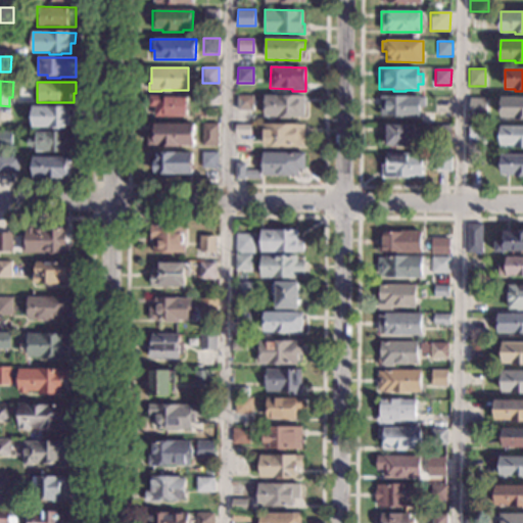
[(187,117),(154,117),(154,107),(149,107),(149,96),(187,97),(187,117)]
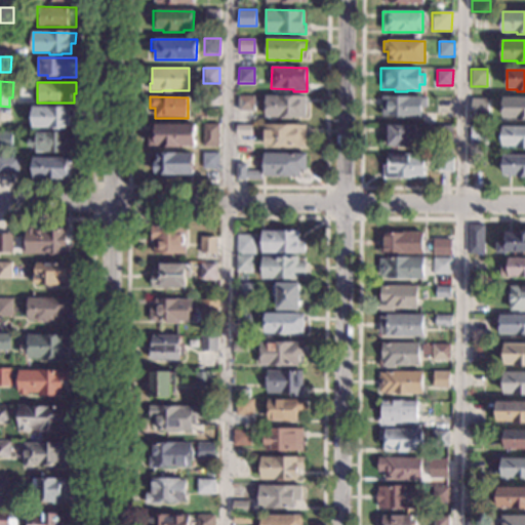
[(218,106),(203,106),(203,96),(218,96),(218,106)]
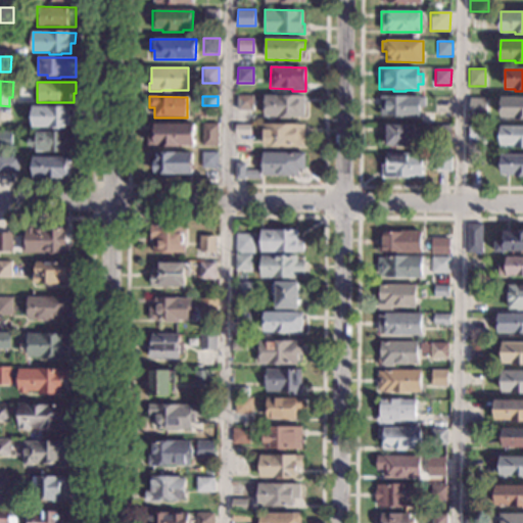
[(252,110),(237,110),(237,96),(253,97),(252,110)]
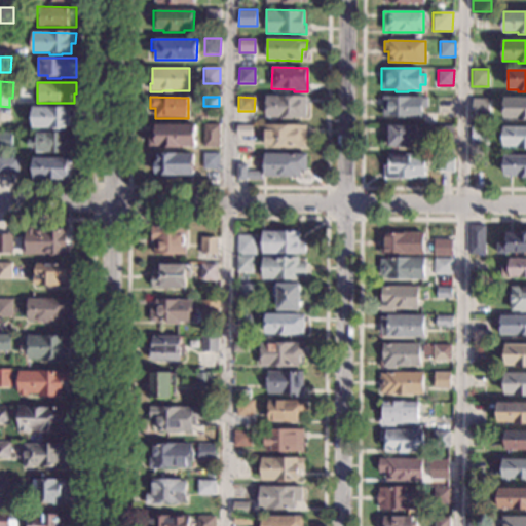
[(306,117),(291,117),(291,119),(280,119),(280,117),(265,117),(266,97),(306,97),(306,117)]
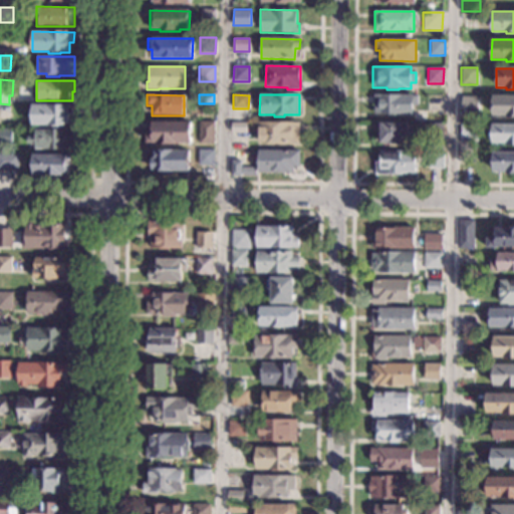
[(418,104),(412,104),(412,114),(399,114),(399,115),(388,115),(388,113),(373,113),(373,95),(418,95),(418,104)]
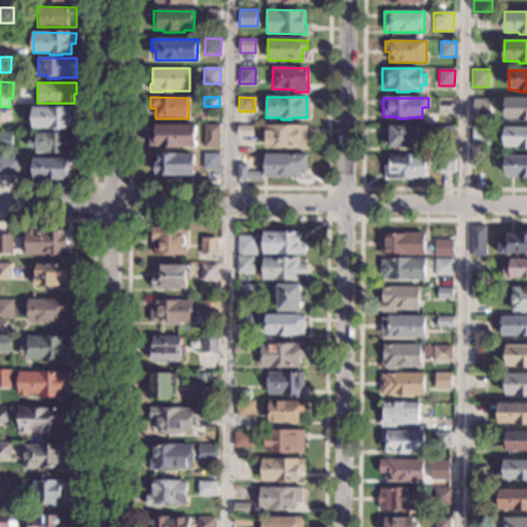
[(489,99),(489,114),(472,114),(472,98),(489,99)]
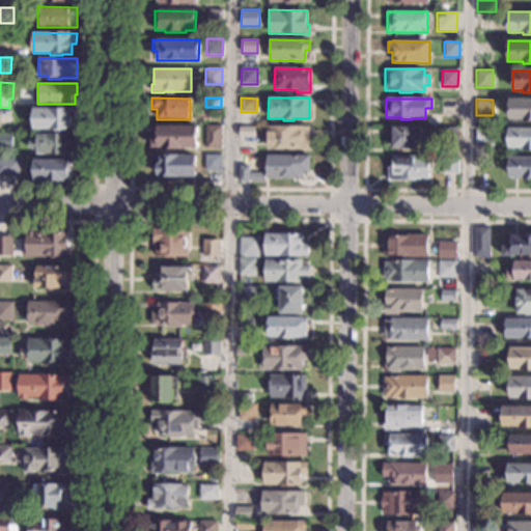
[(530,121),(524,121),(524,119),(508,119),(509,100),(530,100),(530,121)]
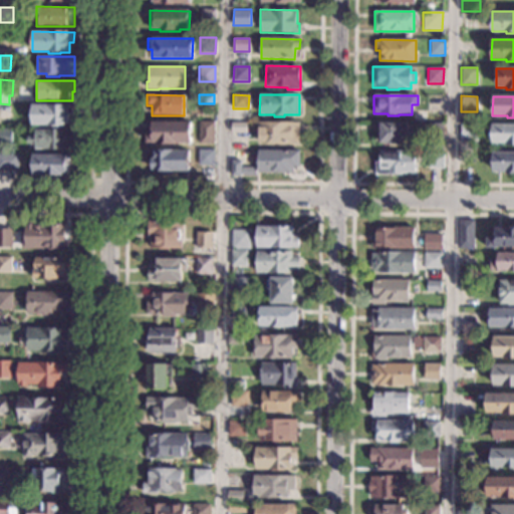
[(11,120),(0,120),(0,104),(11,104),(11,120)]
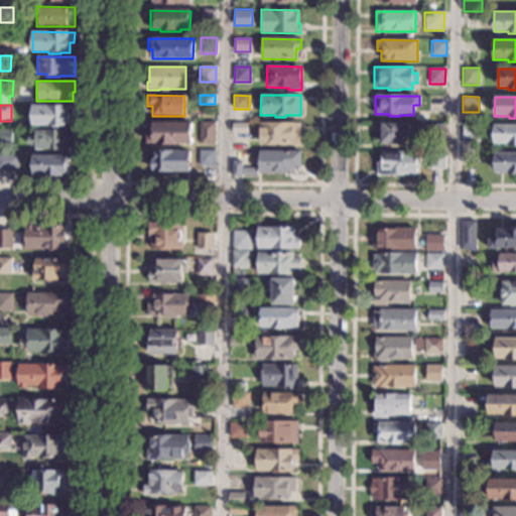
[(74,116),(69,116),(69,126),(60,126),(60,128),(47,127),(47,126),(31,126),(31,105),(74,106),(74,116)]
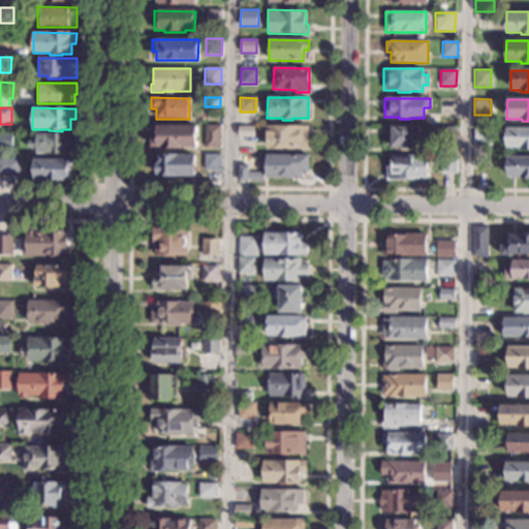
[(197,126),(196,148),(182,148),(182,150),(161,149),(161,148),(151,148),(151,125),(197,126)]
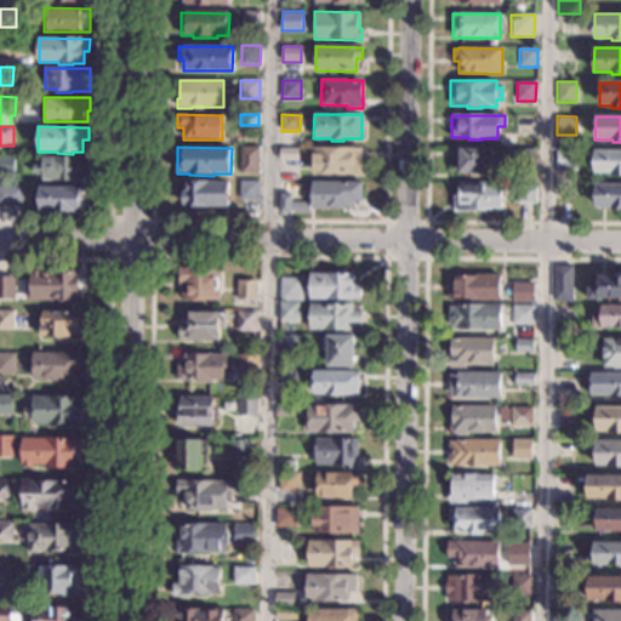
[(258,174),(240,174),(240,147),(258,147),(258,174)]
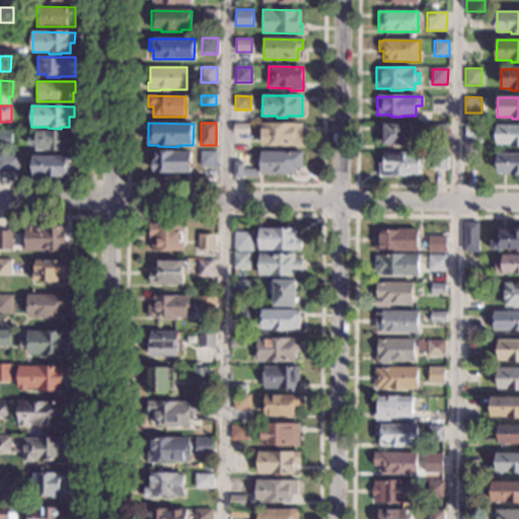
[(249,135),(233,135),(233,124),(249,124),(249,135)]
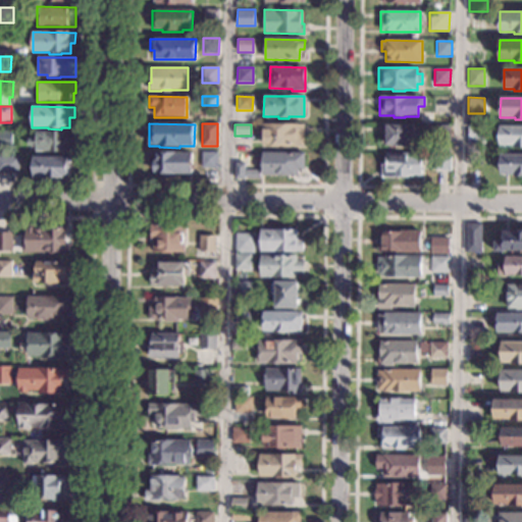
[(304,146),(261,146),(262,124),(304,124),(304,146)]
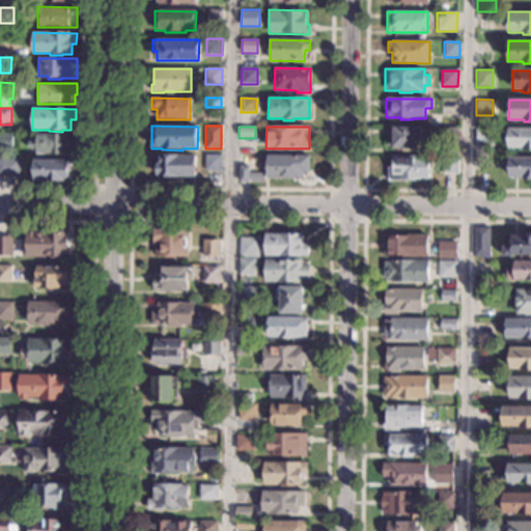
[(420,128),(420,147),(391,147),(391,137),(387,137),(387,127),(420,128)]
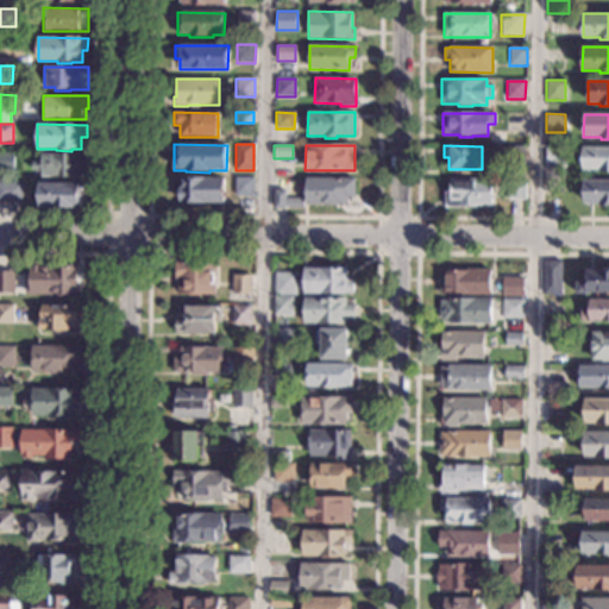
[(526,164),(507,164),(507,146),(526,146),(526,164)]
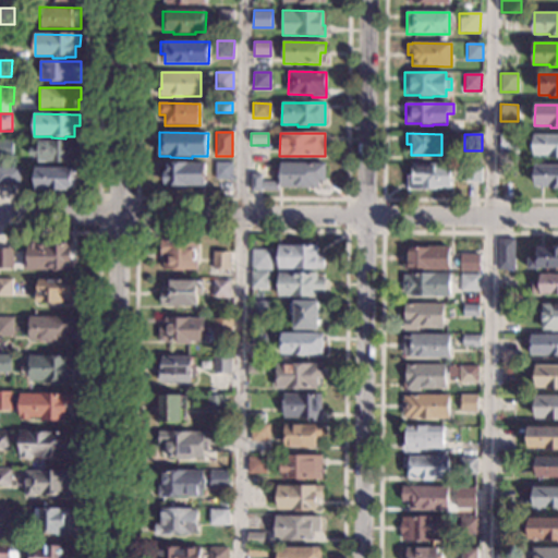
[(557,158),(549,158),(549,156),(534,155),(535,135),(557,135),(557,158)]
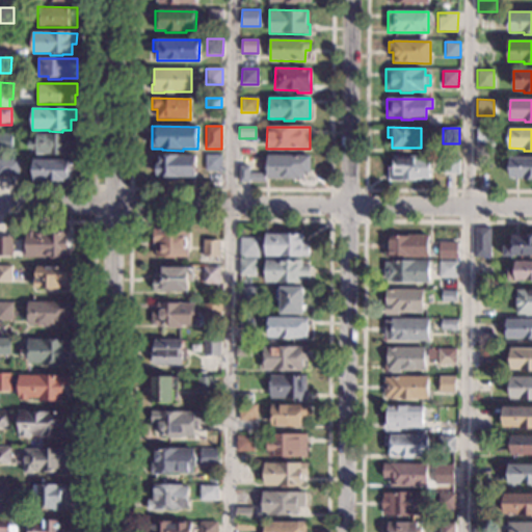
[(11,150),(0,150),(0,134),(12,134),(11,150)]
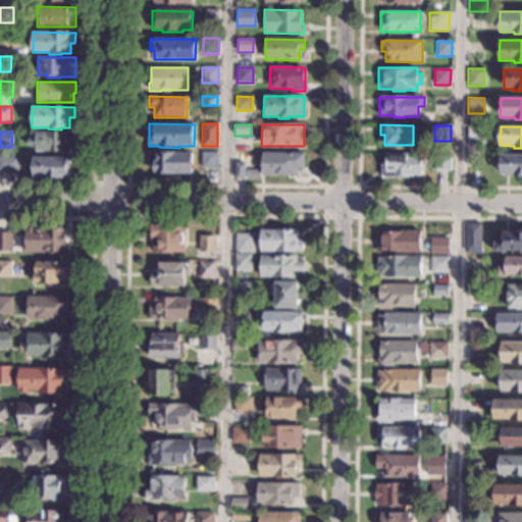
[(74,152),(36,151),(36,146),(29,146),(29,139),(36,139),(36,132),(74,133),(74,152)]
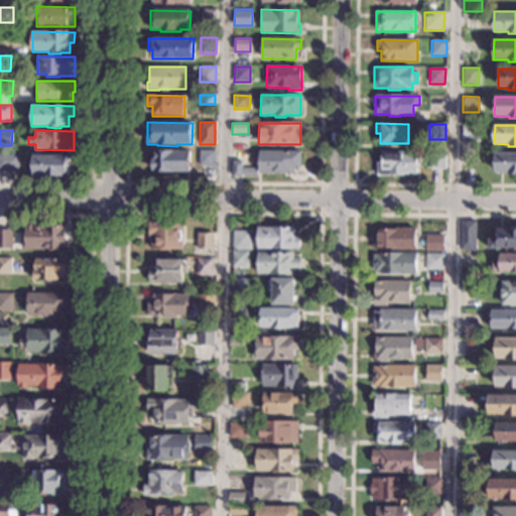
[(215,166),(199,166),(200,150),(215,150),(215,166)]
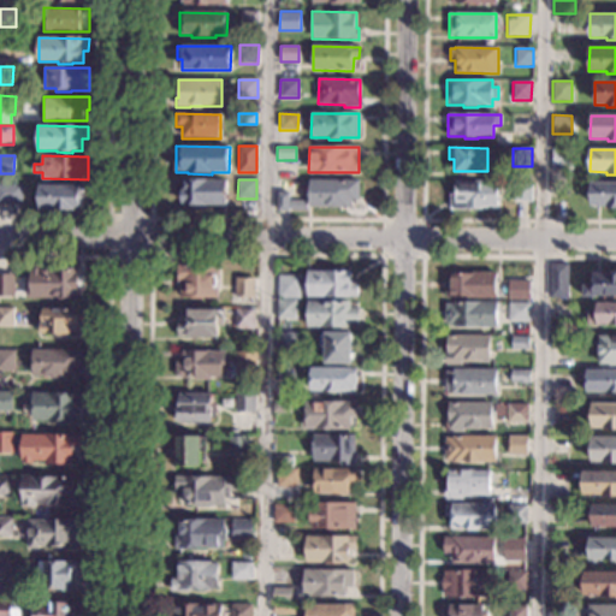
[(359,200),(351,200),(351,207),(309,207),(309,179),(359,181),(359,200)]
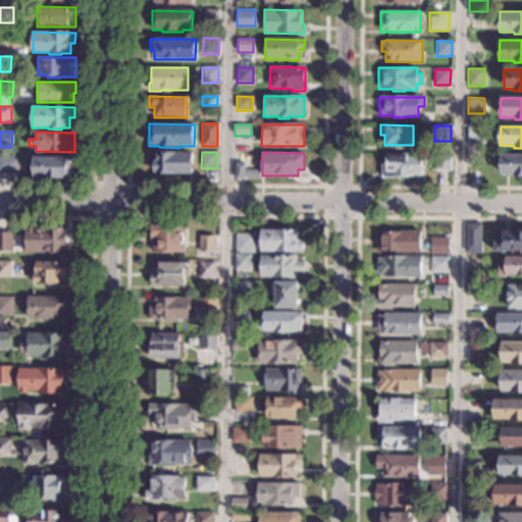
[(192,174),(154,173),(154,162),(149,162),(149,153),(193,154),(192,174)]
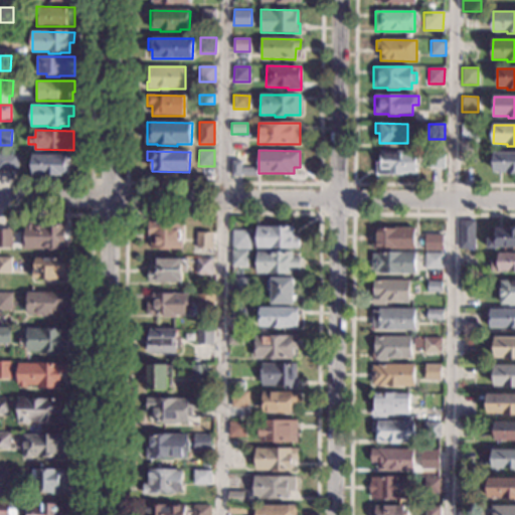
[(416,173),(402,173),(402,175),(375,175),(375,162),(380,162),(380,152),(416,152),(416,173)]
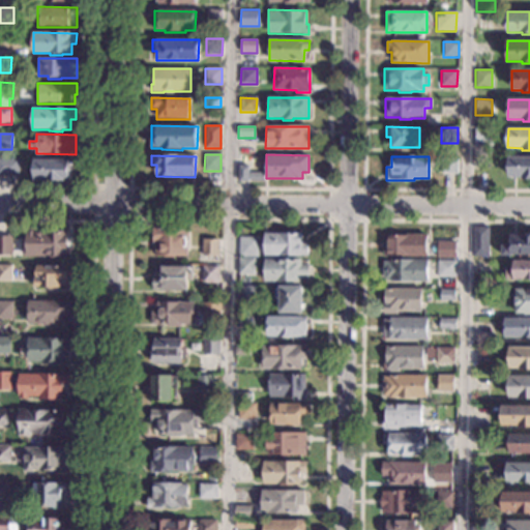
[(529,156),(529,179),(522,179),(522,178),(508,177),(508,156),(529,156)]
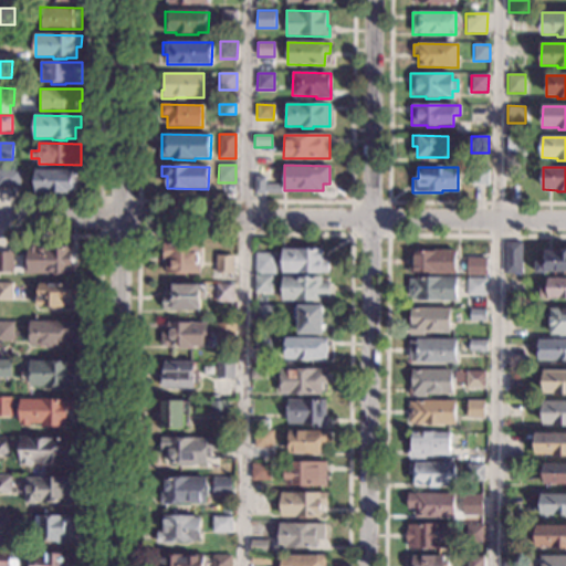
[(489,186),(471,185),(471,168),(489,168),(489,186)]
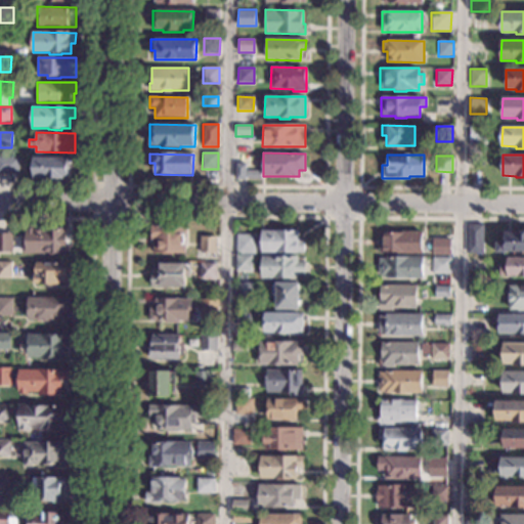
[(17,174),(0,173),(0,158),(18,158),(17,174)]
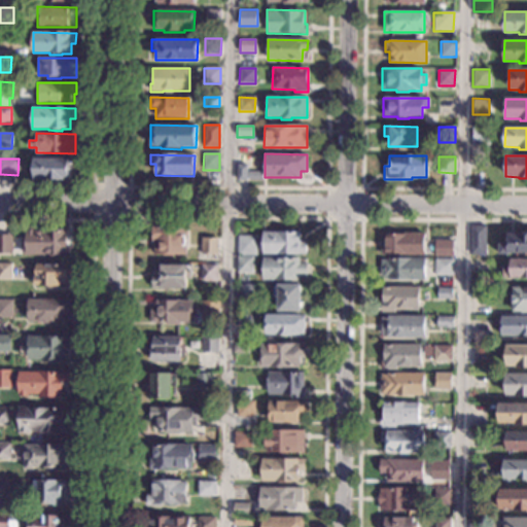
[(74,170),(69,169),(69,180),(33,180),(33,159),(74,159),(74,170)]
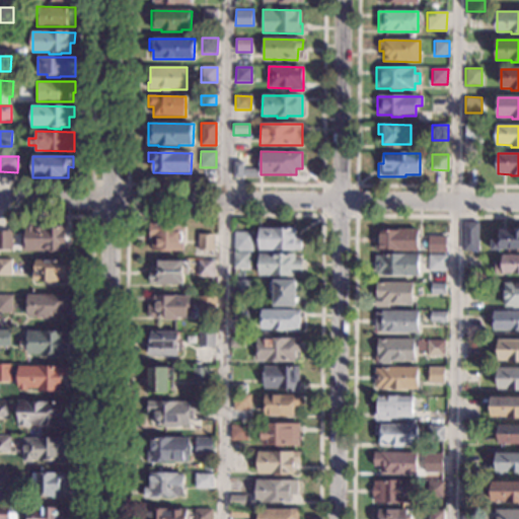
[(243,178),(233,178),(233,162),(243,162),(243,178)]
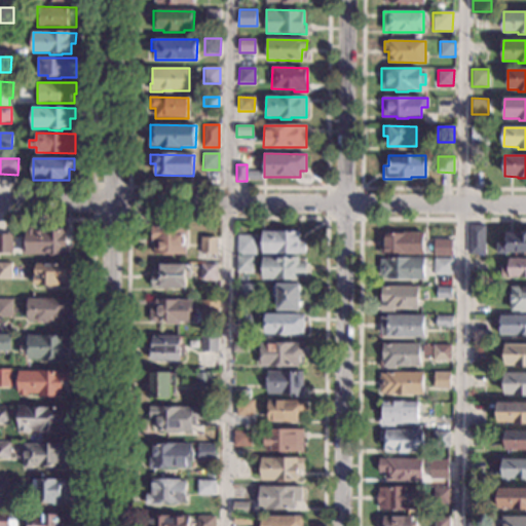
[(485,255),(468,255),(470,225),(485,226),(485,255)]
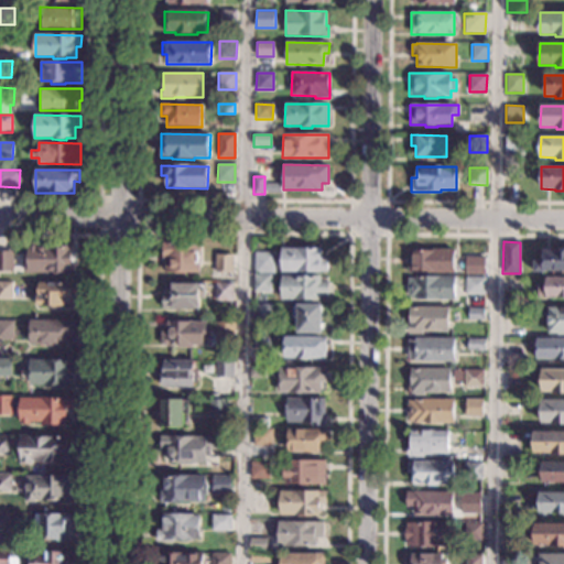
[(39,246),(71,246),(71,262),(75,262),(75,274),(23,273),(23,262),(26,262),(26,242),(40,243),(39,246)]
